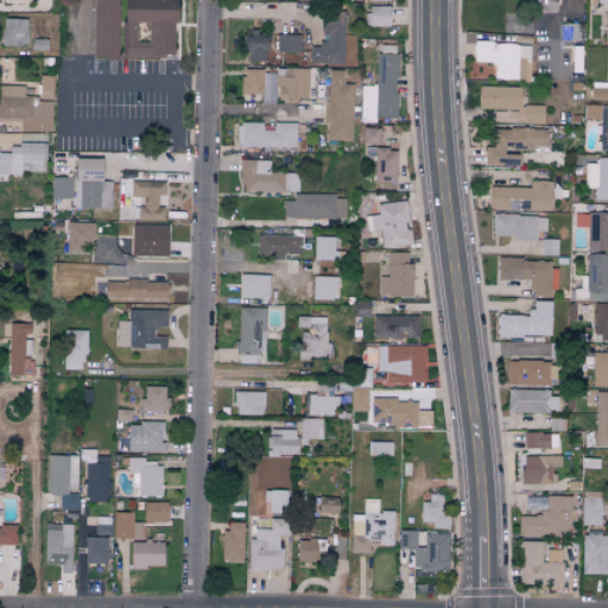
[(93,0),(93,58),(116,58),(116,0),(93,0)]
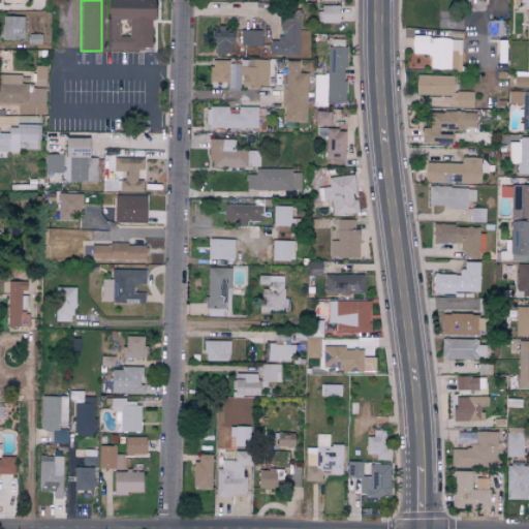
[(151,0),(107,0),(107,50),(151,50),(151,0)]
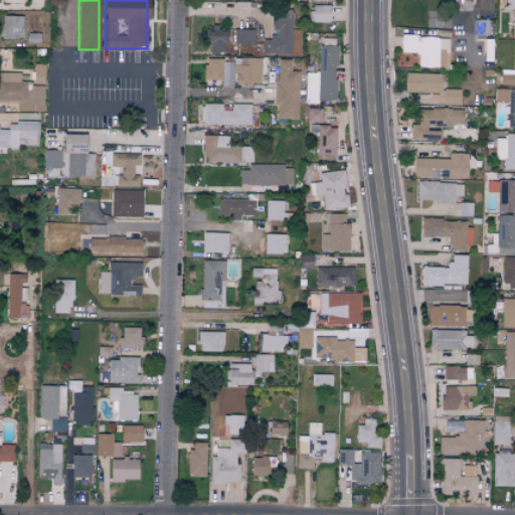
[(514,0),(514,37),(512,37),(512,3),(506,3),(506,0),(514,0)]
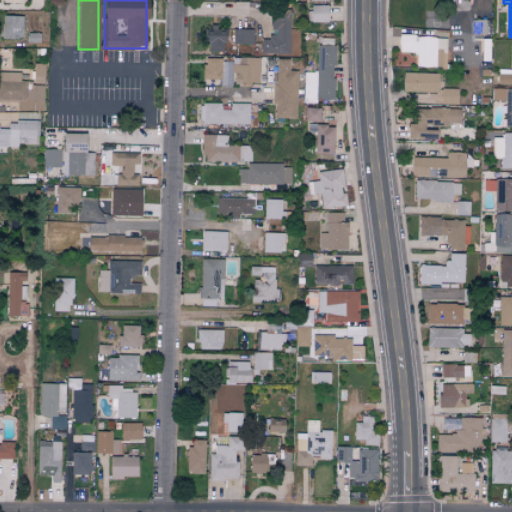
[(327,21),(326,5),(308,5),(308,22),(327,21)]
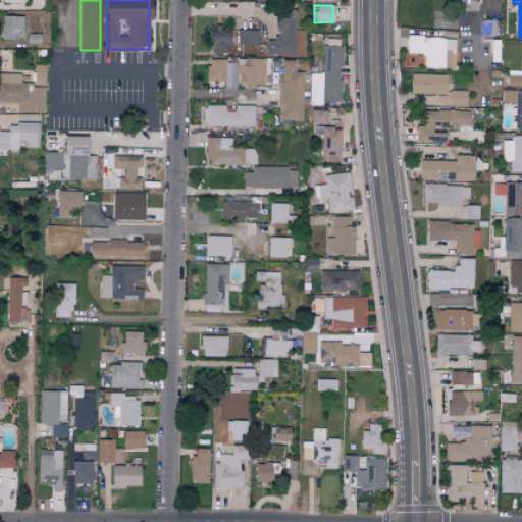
[(265,54),(294,55),(295,10),(276,10),(275,33),(273,33),(273,40),(266,40),(265,54)]
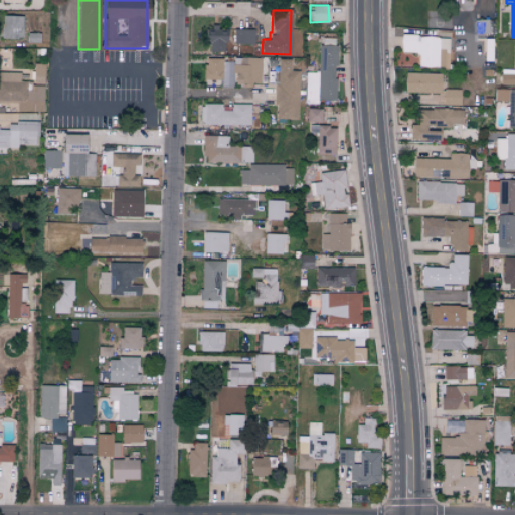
[(22,39),(23,16),(1,15),(1,38),(22,39)]
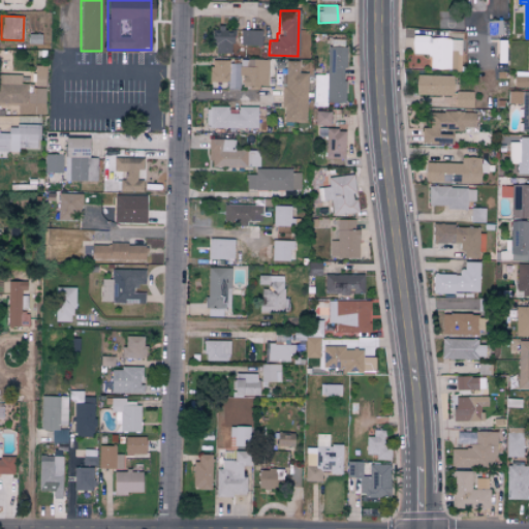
[(502,21),(487,21),(488,35),(502,35),(502,21)]
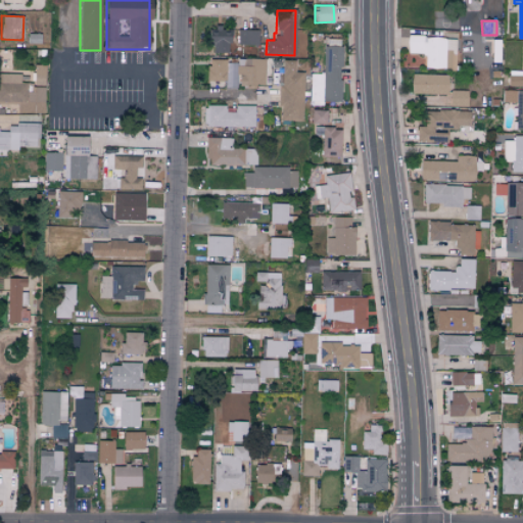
[(209,28),(209,53),(229,52),(228,30),(221,31),(221,28),(209,28)]
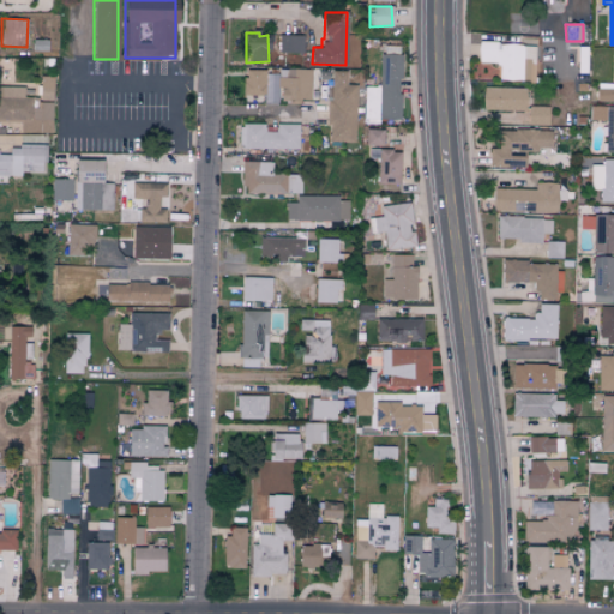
[(302,35),(278,35),(278,53),(302,53),(302,35)]
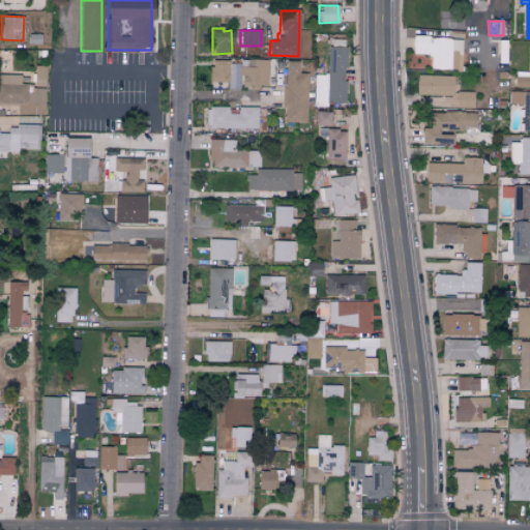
[(429,36),(429,43),(432,43),(432,38),(441,38),(451,39),(462,40),(461,71),(447,71),(447,68),(440,70),(431,68),(431,55),(413,54),(412,42),(414,35),(429,36)]
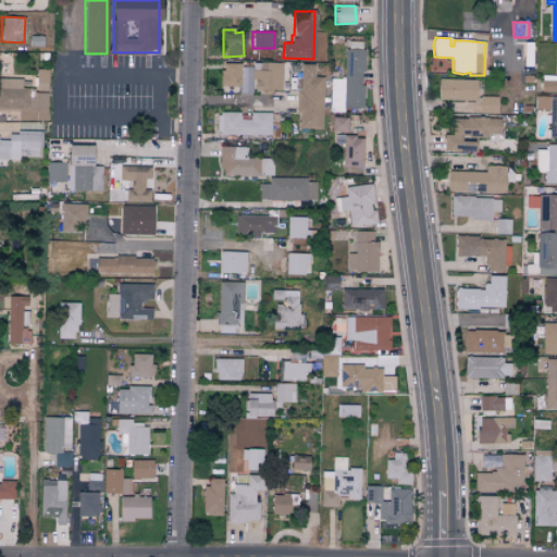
[(331,78),(331,108),(362,108),(363,49),(344,49),(344,78),(331,78)]
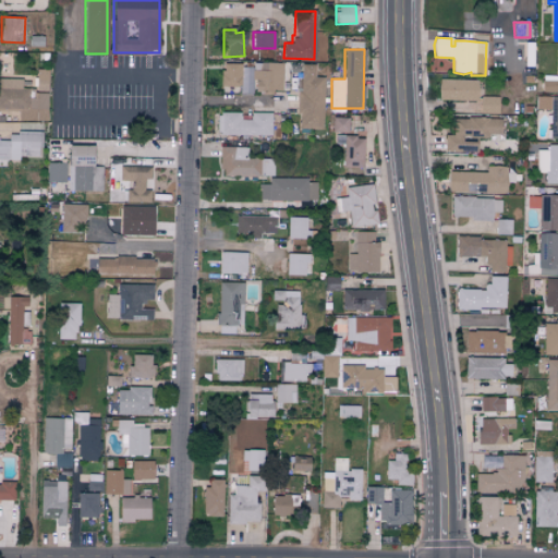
[(557,92),(543,92),(543,88),(540,88),(540,84),(543,84),(543,76),(557,76),(557,51),(557,92)]
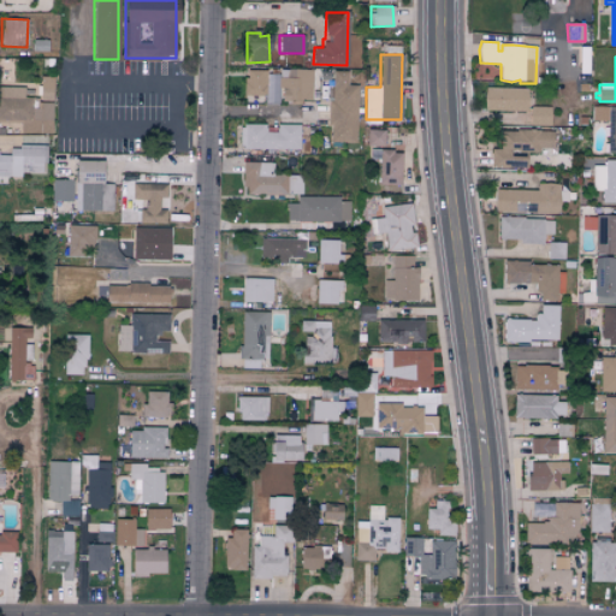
[(312,69),(278,69),(278,71),(244,71),(244,95),(265,96),(265,104),(279,104),(279,101),(312,101),(312,69)]
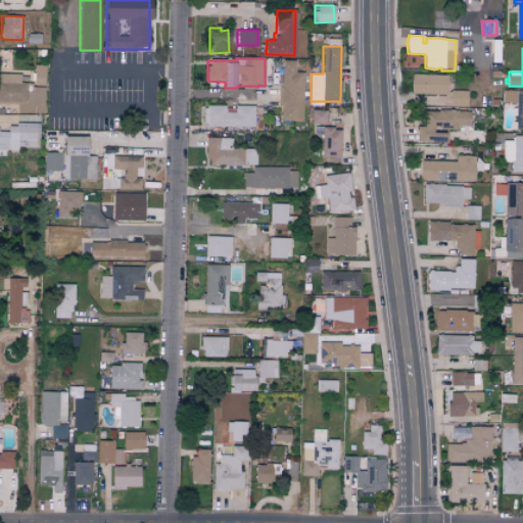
[(295,60),(281,60),(280,121),(302,121),(303,73),(294,73),(295,60)]
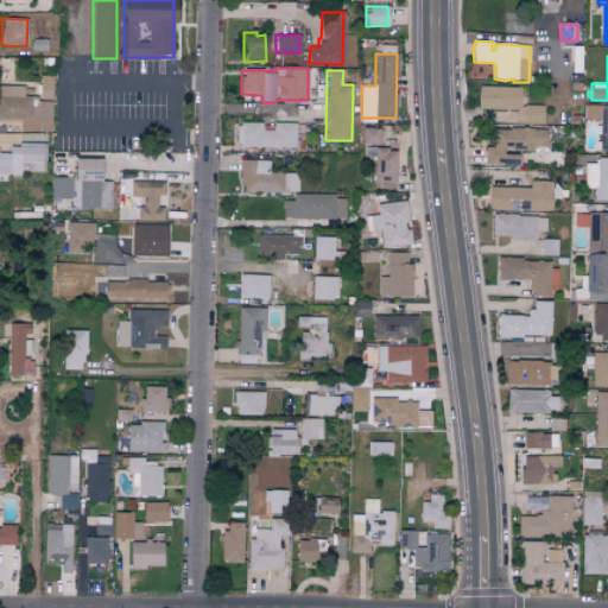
[(39,99),(51,100),(51,76),(39,75),(39,99)]
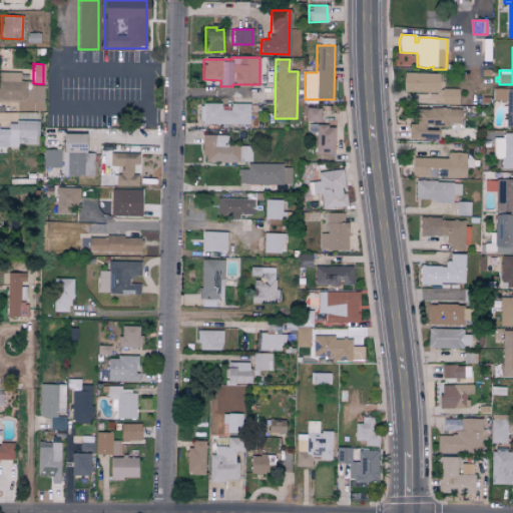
[(17,111),(43,111),(43,85),(31,85),(31,81),(20,81),(20,72),(0,71),(0,100),(17,101),(17,111)]
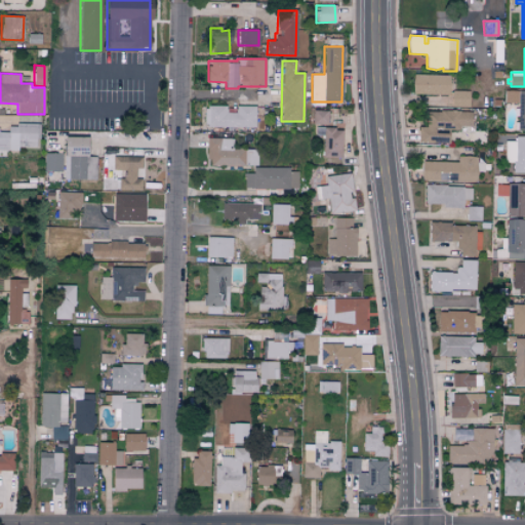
[(448,95),(413,94),(412,84),(413,75),(449,76),(450,85),(448,95)]
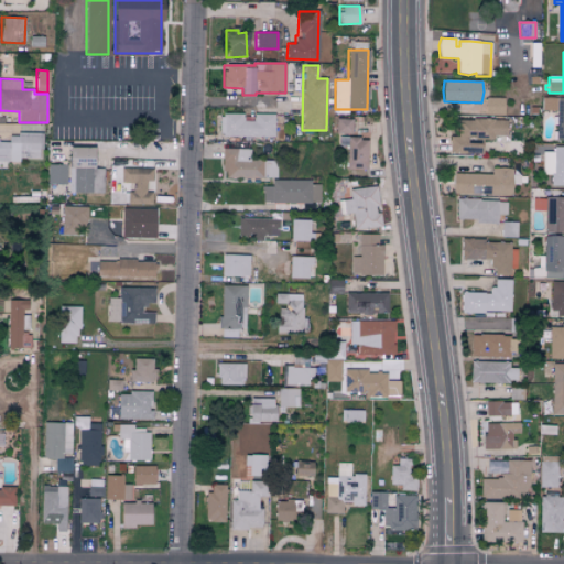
[(503,115),(503,97),(485,97),(485,115),(503,115)]
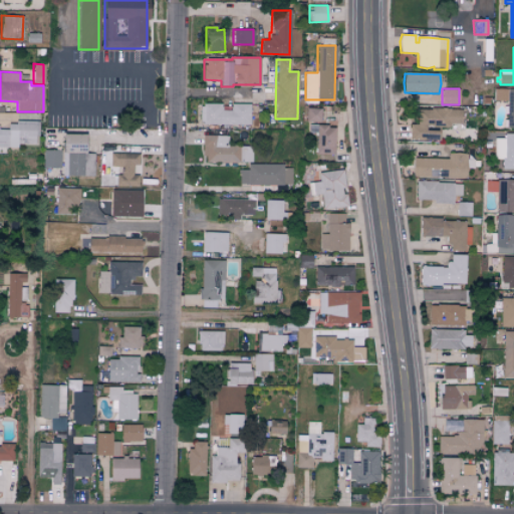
[(513,127),(506,127),(507,101),(494,100),(494,89),(513,89),(513,127)]
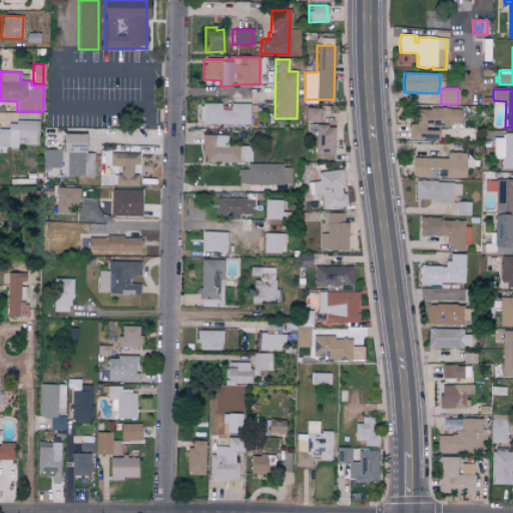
[(248,104),(229,103),(229,110),(220,110),(220,104),(198,103),(198,124),(248,124),(248,104)]
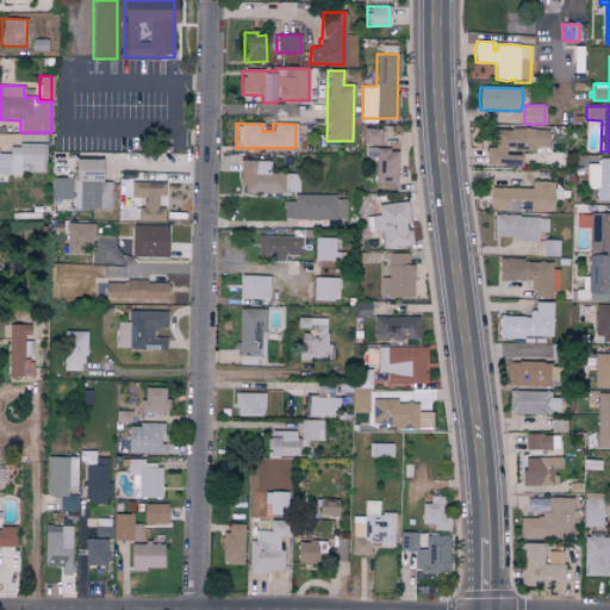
[(522,167),(486,166),(486,148),(496,148),(496,130),(511,130),(511,128),(524,129),(534,129),(534,130),(548,130),(548,147),(534,147),(534,151),(522,151),(522,167)]
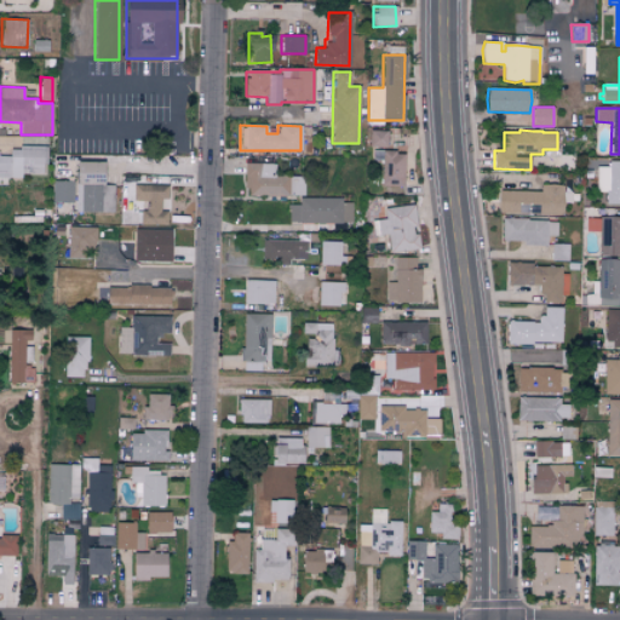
[(368,148),(386,148),(386,131),(369,131),(368,148)]
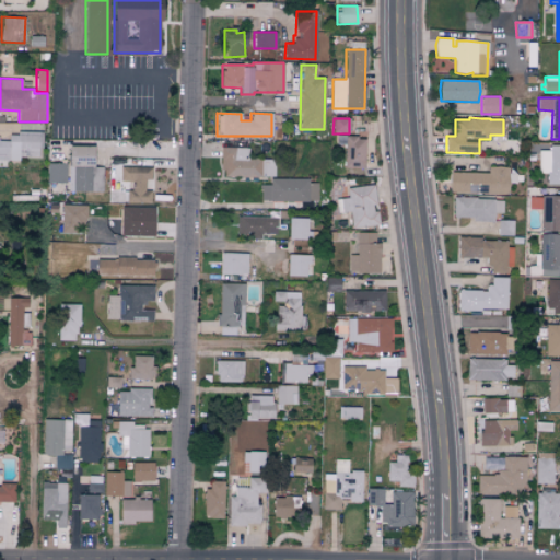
[(0,159),(41,160),(42,132),(8,132),(8,138),(0,137),(0,159)]
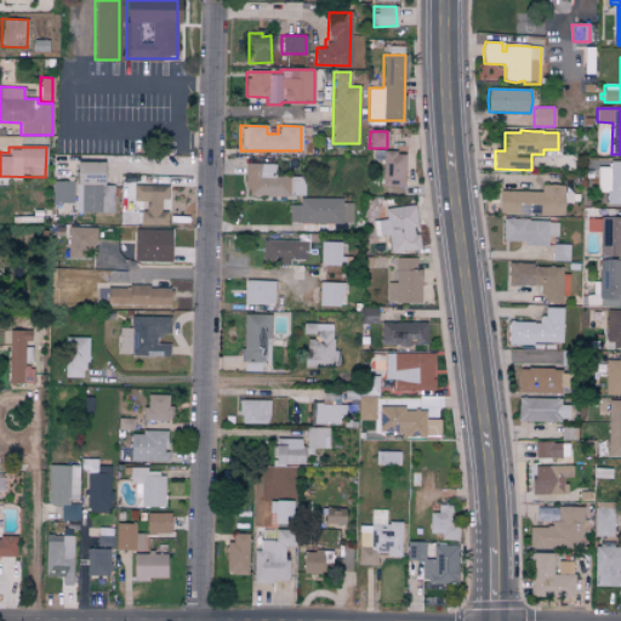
[(404,152),(372,152),(372,160),(382,160),(381,186),(404,186),(404,152)]
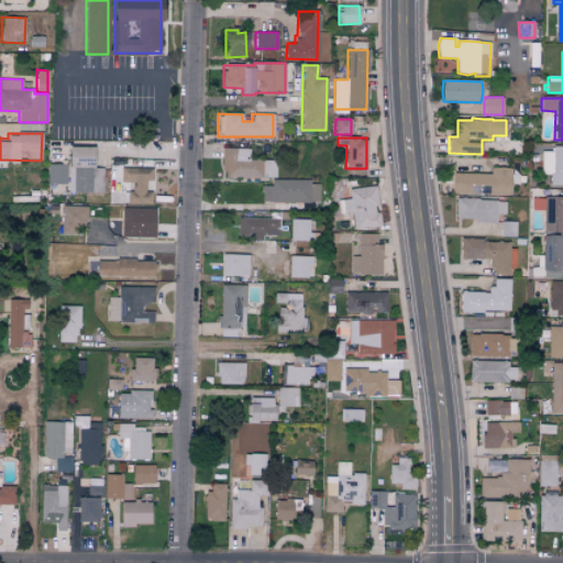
[(68,192),(101,192),(102,168),(92,168),(94,147),(68,146),(68,192)]
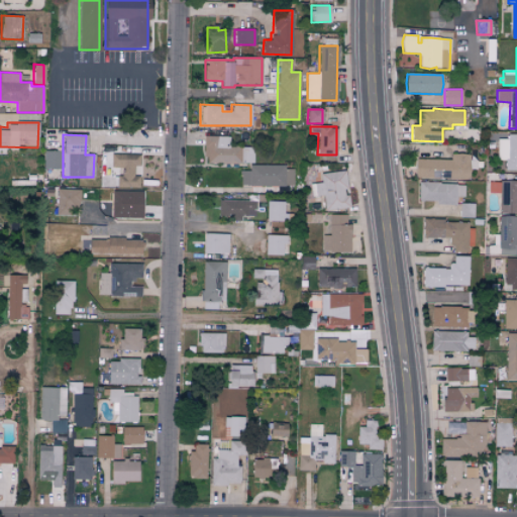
[(516,171),(505,171),(505,161),(497,161),(498,139),(508,139),(508,134),(516,134),(516,171)]
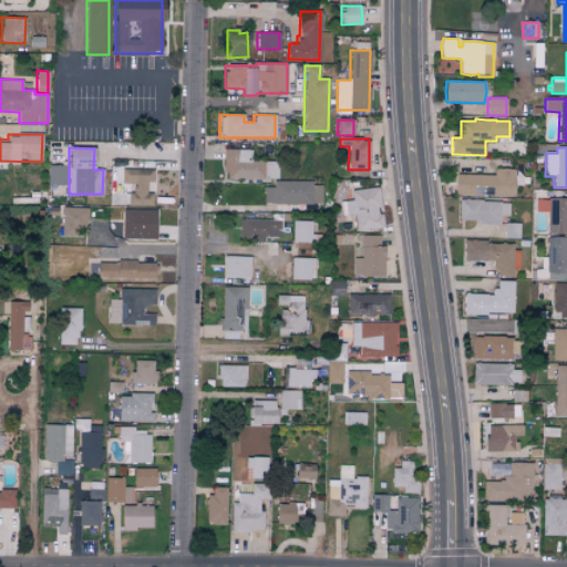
[(224,179),(277,178),(277,161),(250,162),(250,150),(224,150),(224,179)]
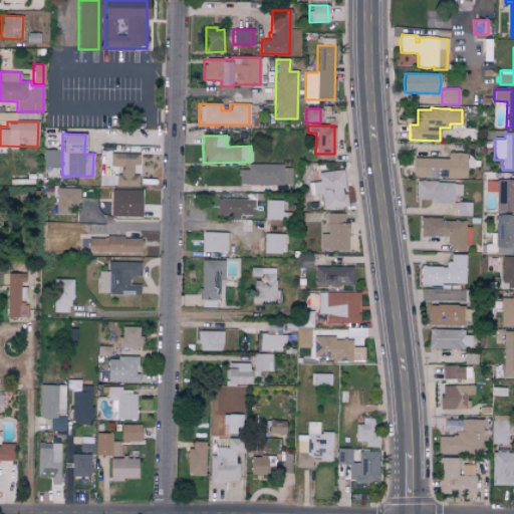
[(61,150),(43,150),(43,168),(60,168),(61,150)]
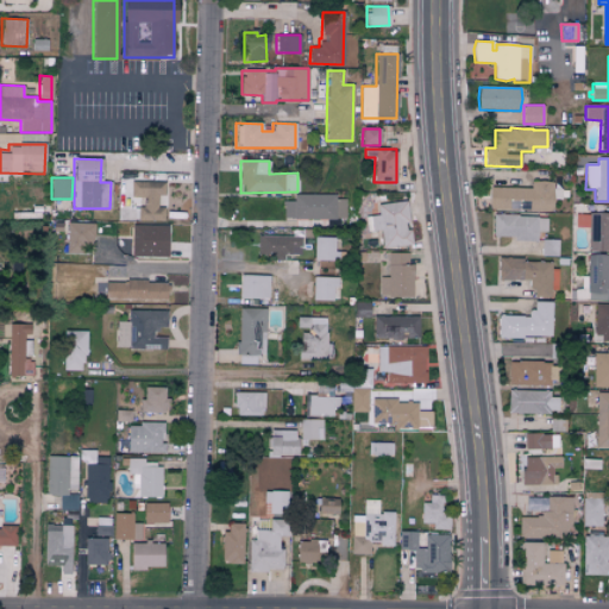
[(164,182),(131,181),(130,198),(143,198),(143,208),(133,208),(133,220),(163,221),(163,207),(157,207),(157,195),(164,195),(164,182)]
